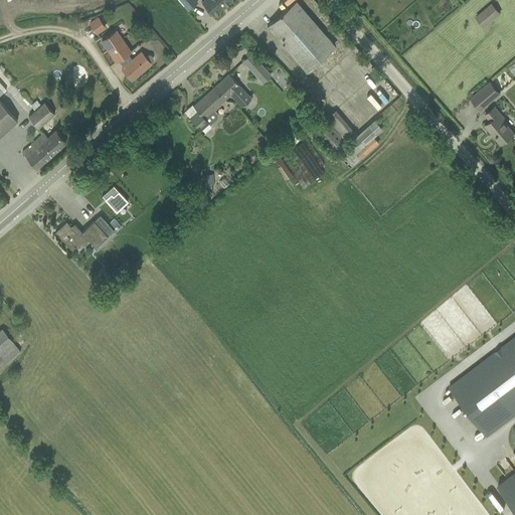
[(179,0),(188,10),(198,1),(196,0),(179,0)]
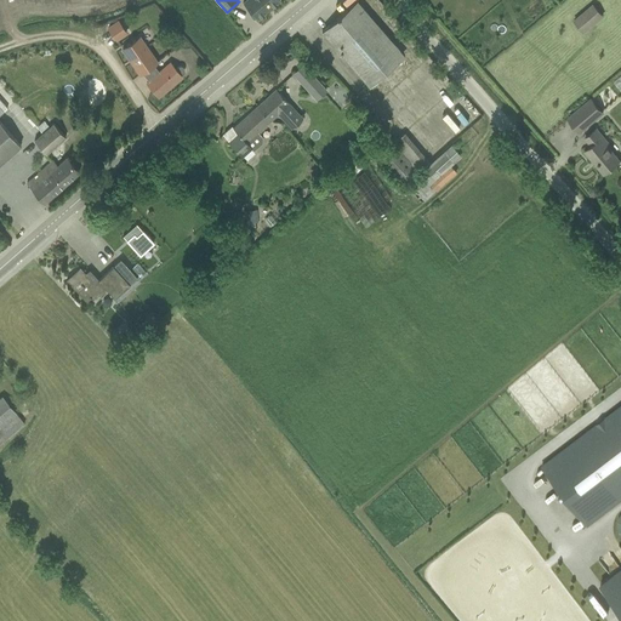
[(245,0),(244,1),(257,18),(278,0),(245,0)]
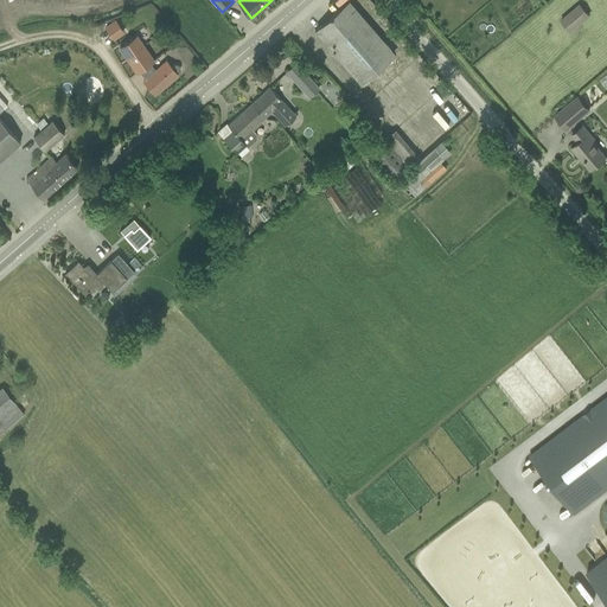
[(394,56),(347,2),(314,31),(362,84),(394,56)]
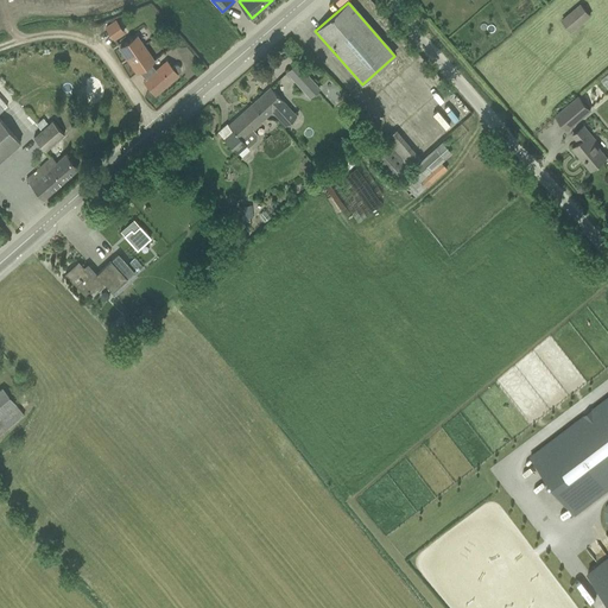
[(562,20),(571,32),(591,16),(581,4),(562,20)]
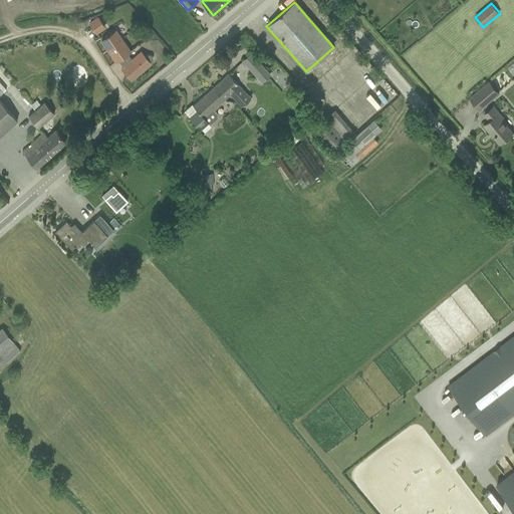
[(87,22),(95,34),(105,28),(97,16),(87,22)]
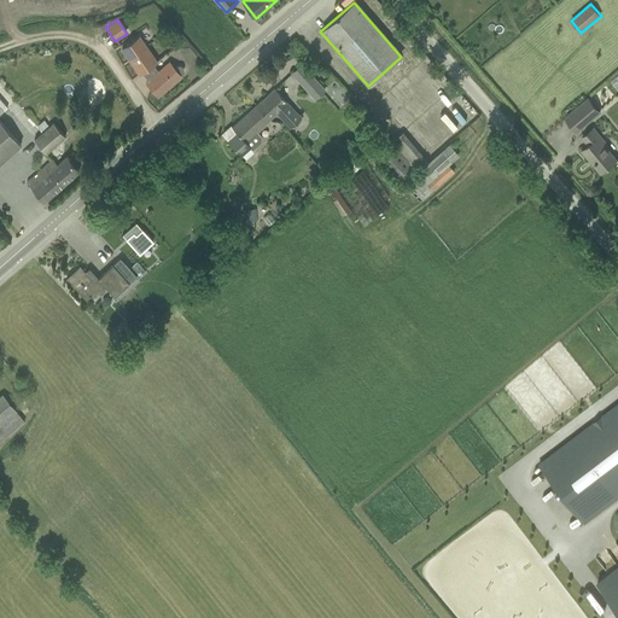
[(143,74),(153,65),(158,62),(140,36),(122,48),(140,74),(141,73),(143,74)]
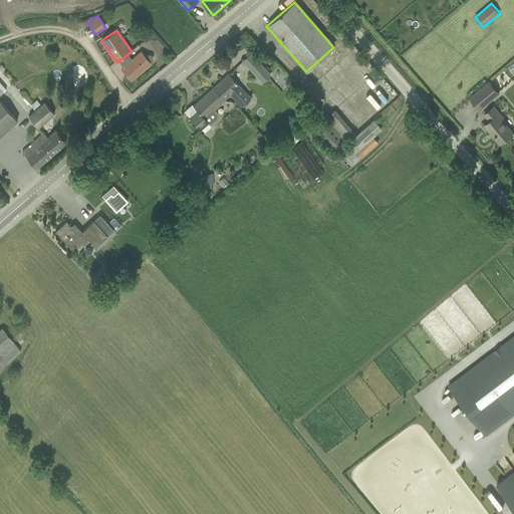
[(133,59),(127,54),(118,61),(122,66),(120,68),(131,80),(151,63),(150,62),(152,61),(153,60),(153,58),(153,56),(151,55),(150,55),(148,55),(147,55),(146,57),(142,52),(141,52),(133,59)]
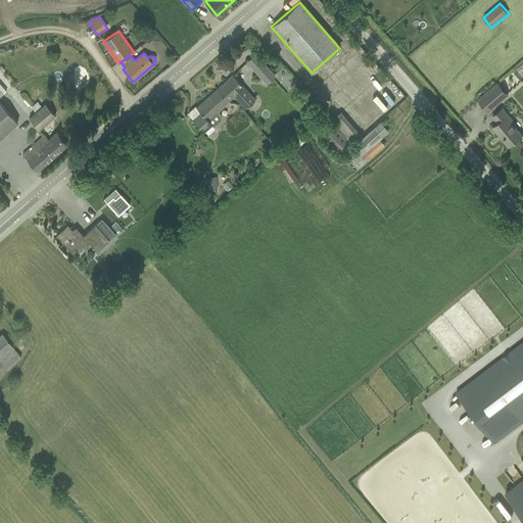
[(247,61),(256,73),(259,76),(268,68),(254,54),(247,61)]
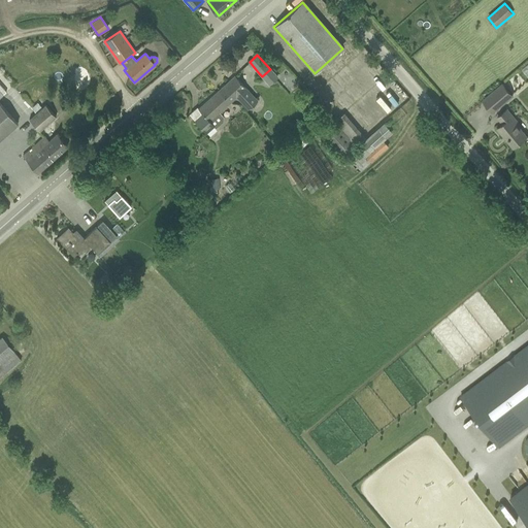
[(235,75),(219,91),(230,103),(236,97),(248,109),(258,101),(245,88),(246,88),(235,75)]
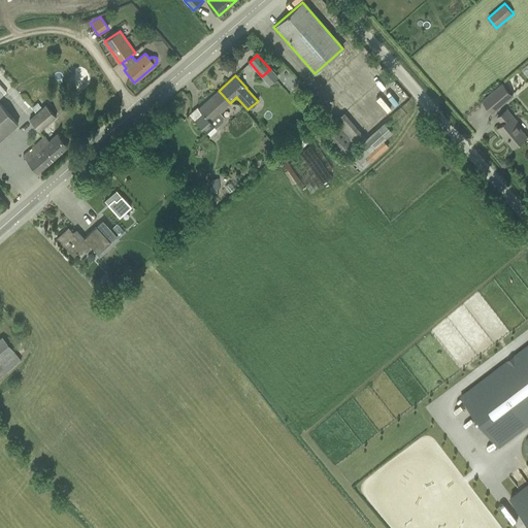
[(513,96),(502,84),(483,100),(493,112),(513,96)]
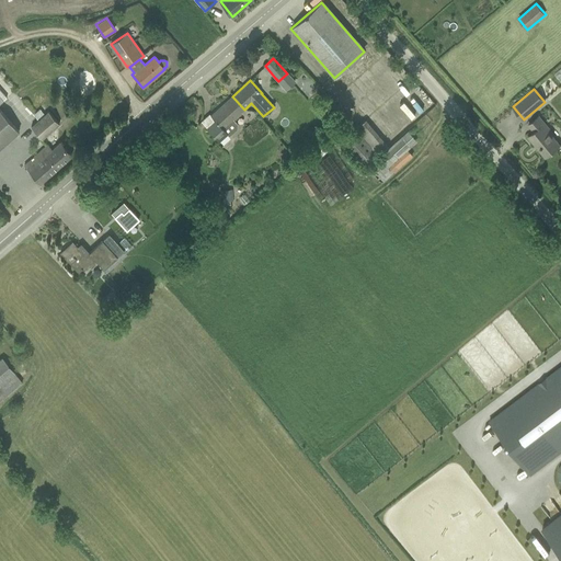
[(238,123),(235,119),(241,113),(241,112),(244,110),(232,96),(210,116),(215,121),(207,128),(219,141),(228,134),(229,136),(237,128),(238,123)]
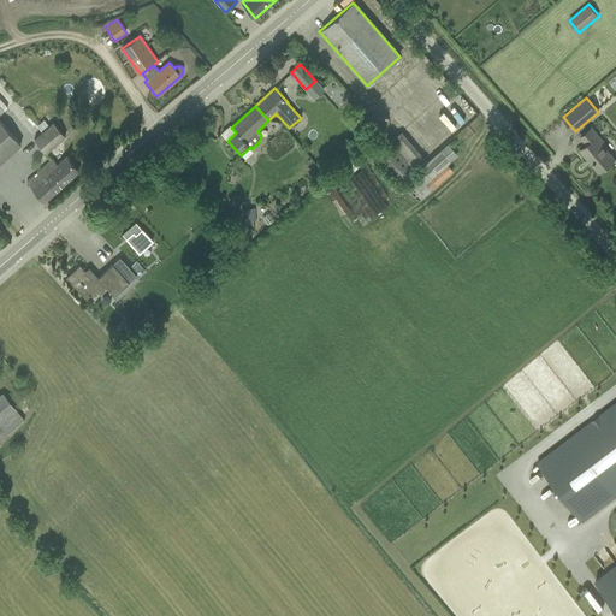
[(0,161),(1,161),(21,143),(19,142),(0,119),(0,161)]
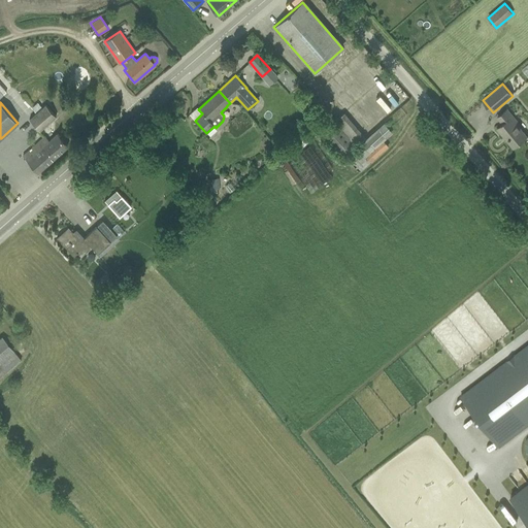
[(39,131),(56,117),(60,113),(56,108),(52,111),(45,105),(29,120),(39,131)]
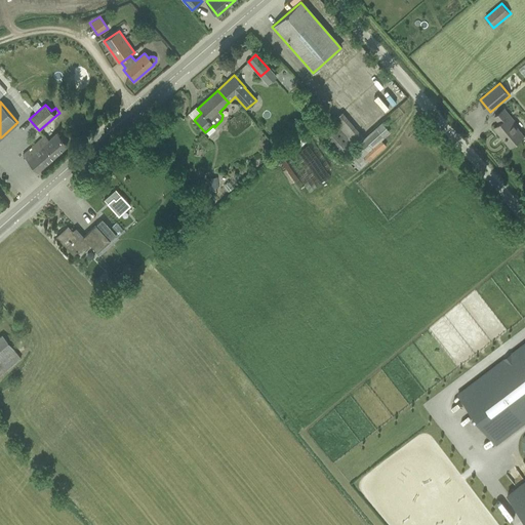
[(505,109),(494,117),(500,123),(494,128),(500,135),(501,134),(511,146),(524,135),(513,123),(515,122),(505,109)]
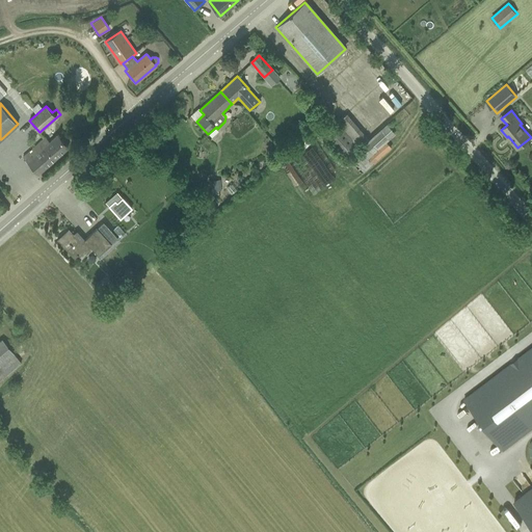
[(347,157),(358,148),(340,126),(325,138),(327,140),(340,155),(342,154),(346,158),(347,157)]
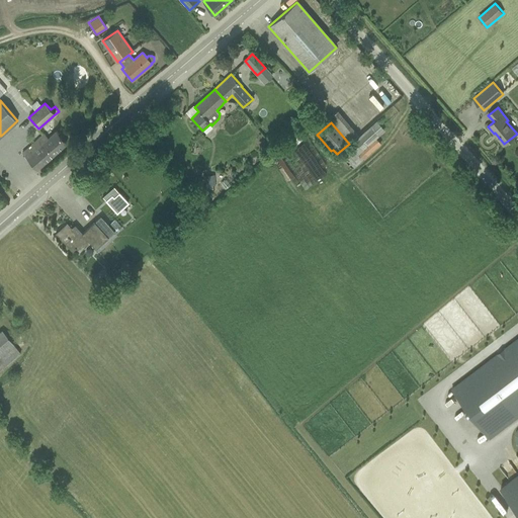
[(371,126),(360,136),(339,155),(351,169),(381,144),(376,138),(378,136),(371,126)]
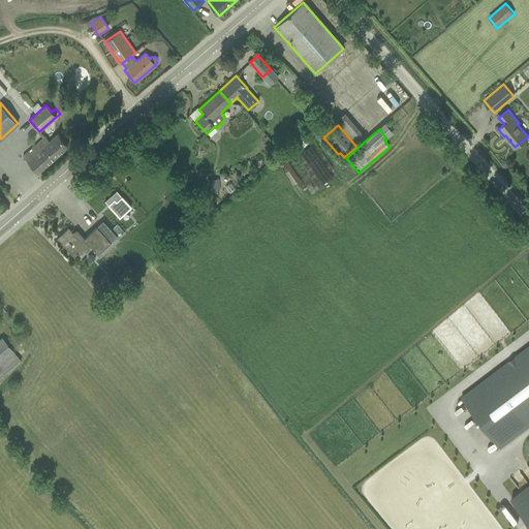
[(297,153),(316,135),(311,130),(291,147),(297,153)]
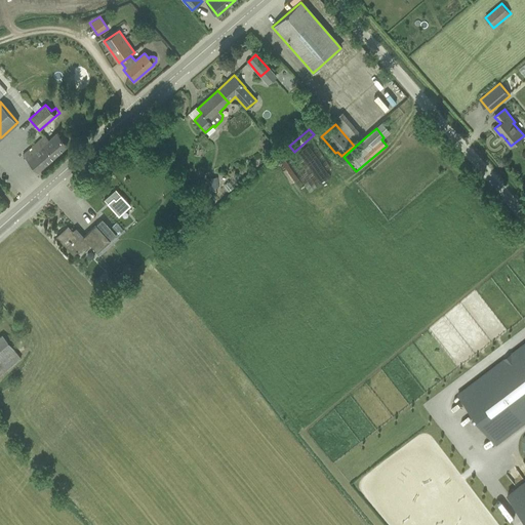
[(38,171),(52,158),(67,146),(56,133),(48,140),(44,135),(23,155),(38,171)]
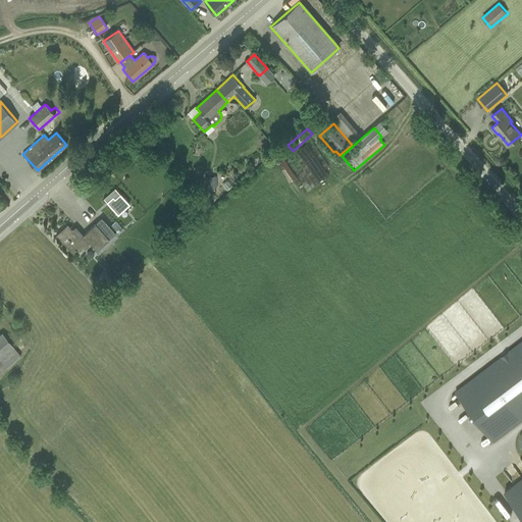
[(323,174),(313,145),(291,153),(302,183),(323,174)]
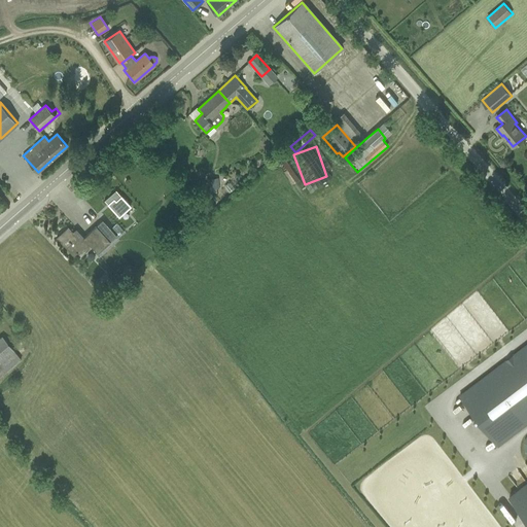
[(216,181),(207,182),(204,183),(204,190),(209,189),(209,194),(217,192),(216,189),(216,181)]
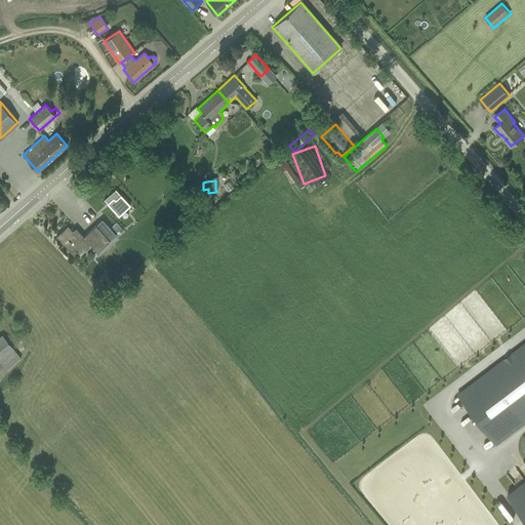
[(103,199),(117,215),(128,205),(114,190),(103,199)]
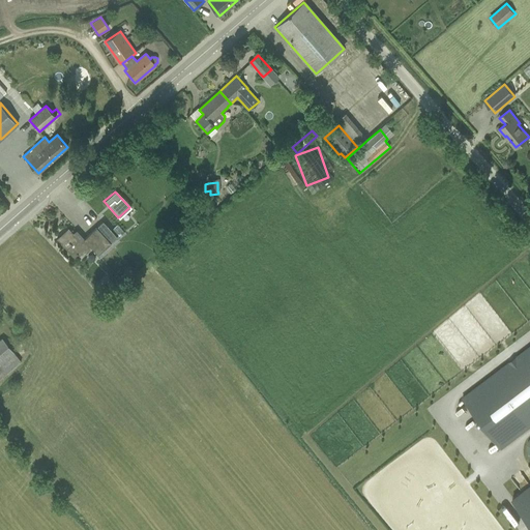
[(80,240),(68,228),(57,238),(74,257),(78,254),(81,257),(92,247),(98,254),(117,236),(104,221),(85,238),(84,237),(80,240)]
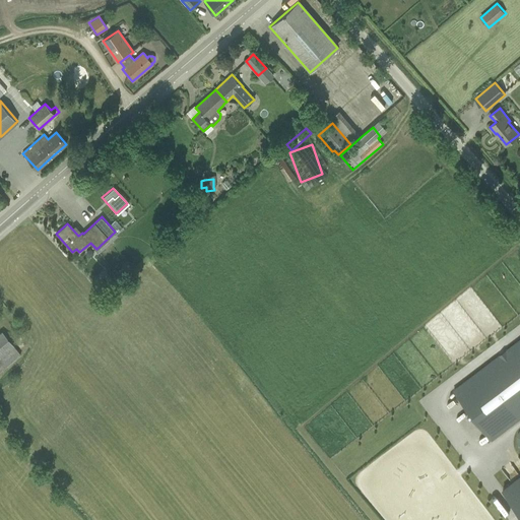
[(126,254),(118,260),(123,266),(131,260),(126,254)]
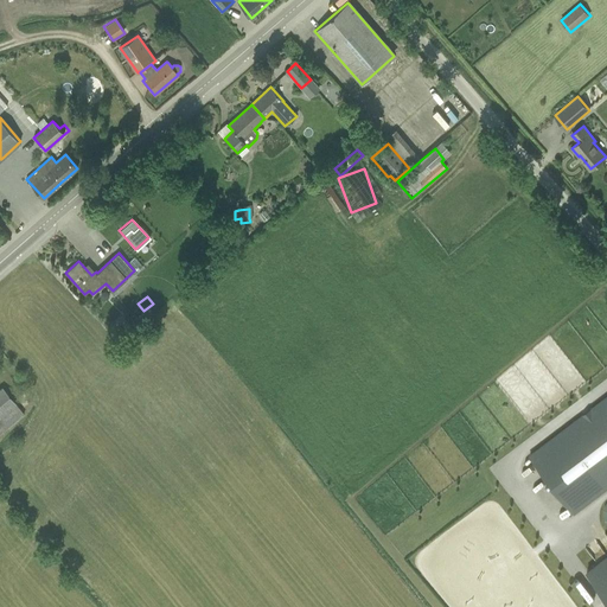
[(126,319),(116,327),(122,336),(133,326),(127,320),(126,319)]
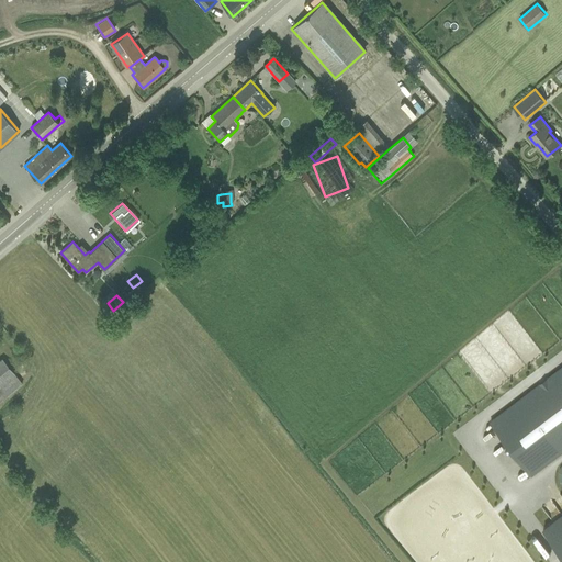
[(0,402),(23,383),(2,358),(0,359),(0,402)]
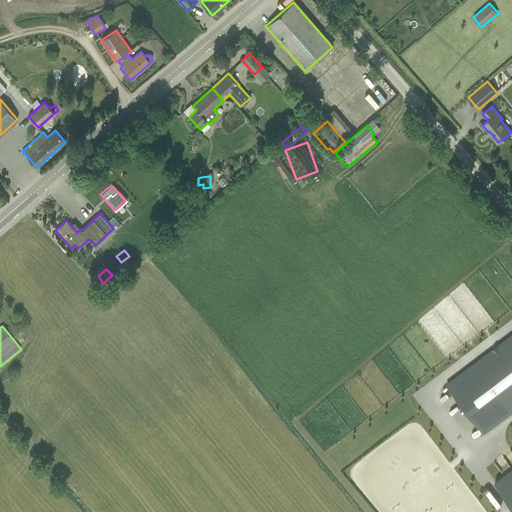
[(511,337),(449,386),(482,431),(511,408),(511,337)]
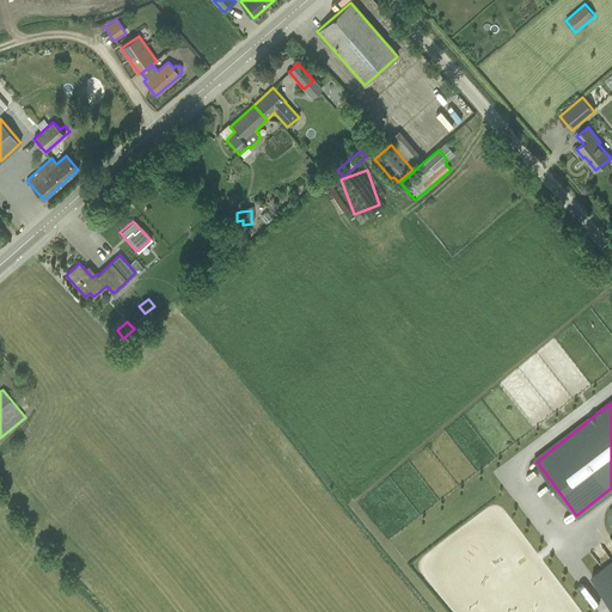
[(600,564),(611,555),(611,540),(610,537),(591,552),(600,564)]
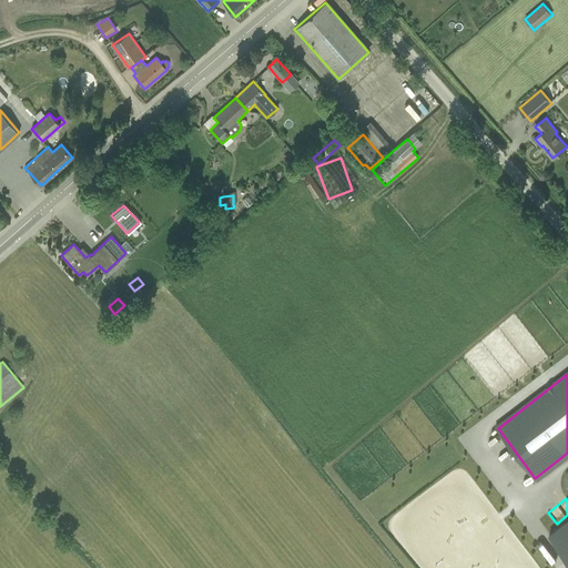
[(567,519),(549,534),(567,558),(567,519)]
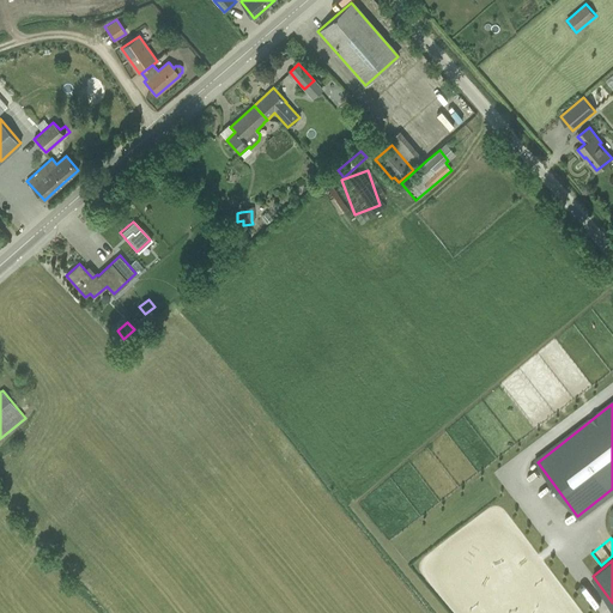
[(586,583),(595,598),(600,594),(590,580),(586,583)]
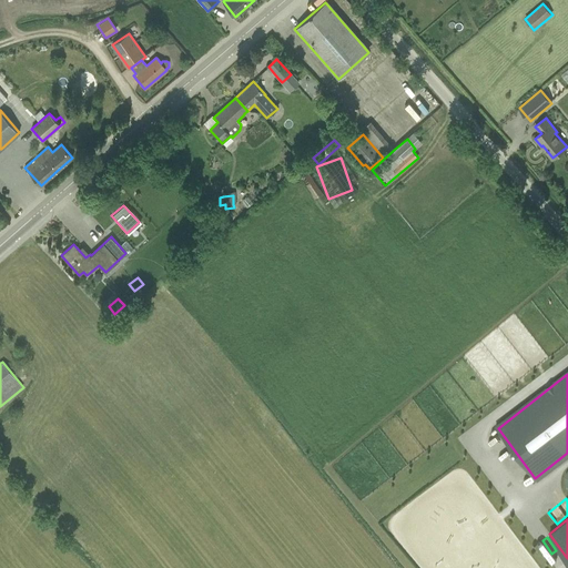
[(543,540),(538,544),(546,557),(550,555),(543,540)]
